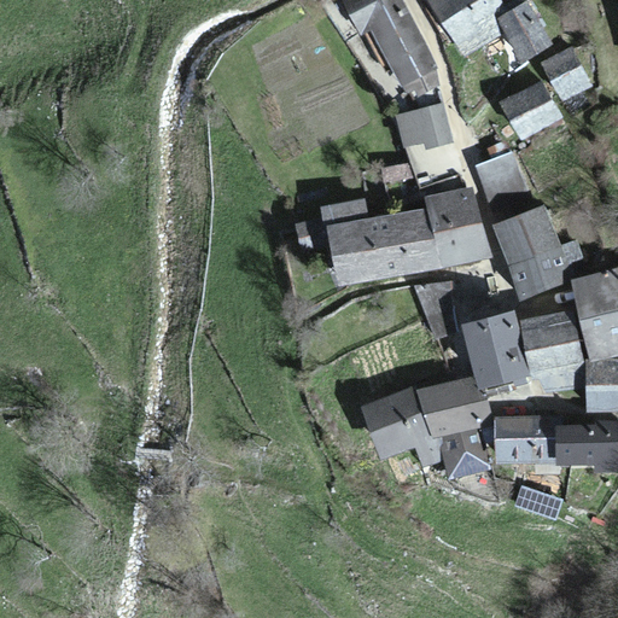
[(441,86),(395,0),(340,0),(362,41),(371,36),(403,98),(414,93),(417,99),(441,86)]
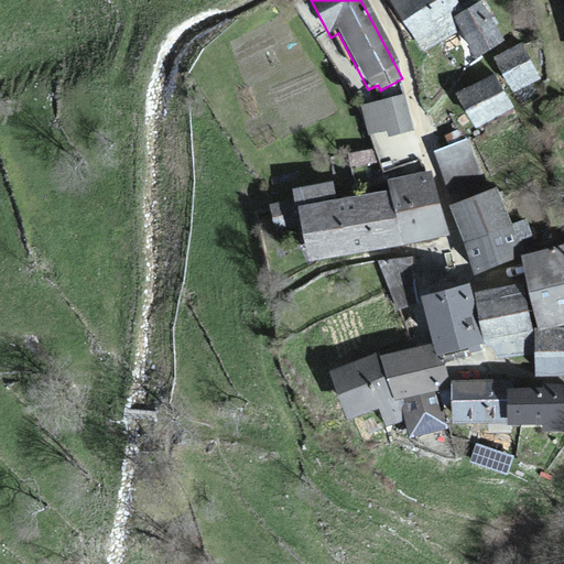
[(474,0),(459,10),(452,0),(386,0),(425,57),(459,34),(478,61),(506,42),(476,0),(474,0)]
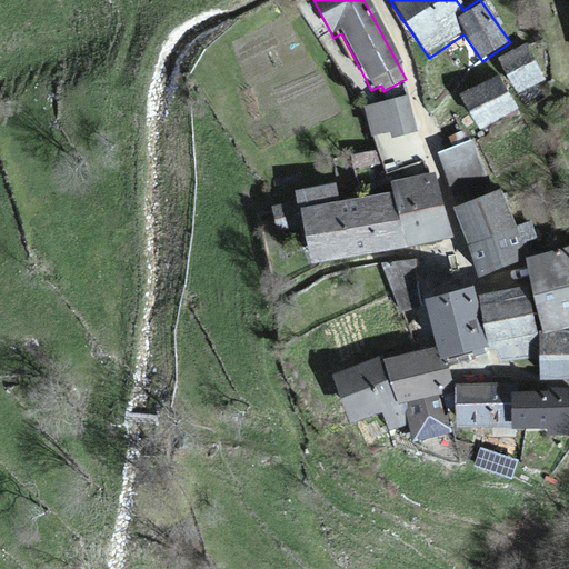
[(547,82),(527,47),(500,61),(519,97),(547,82)]
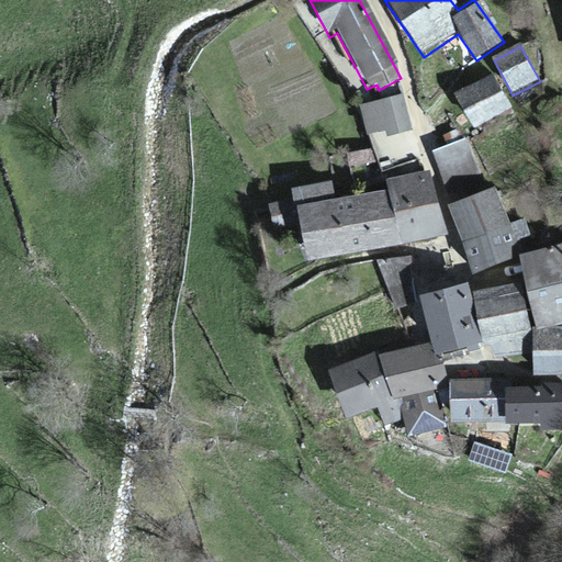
[(509,110),(492,76),(456,96),(473,128),(509,110)]
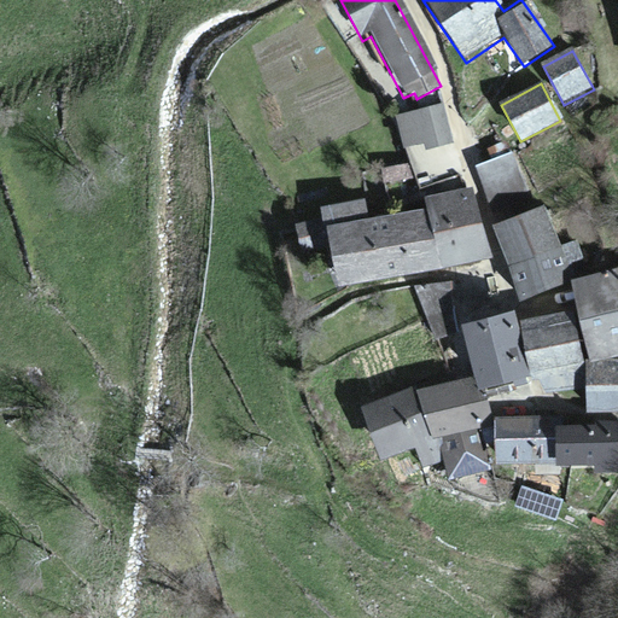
[(453,147),(443,106),(397,117),(404,151),(426,146),(427,153),(453,147)]
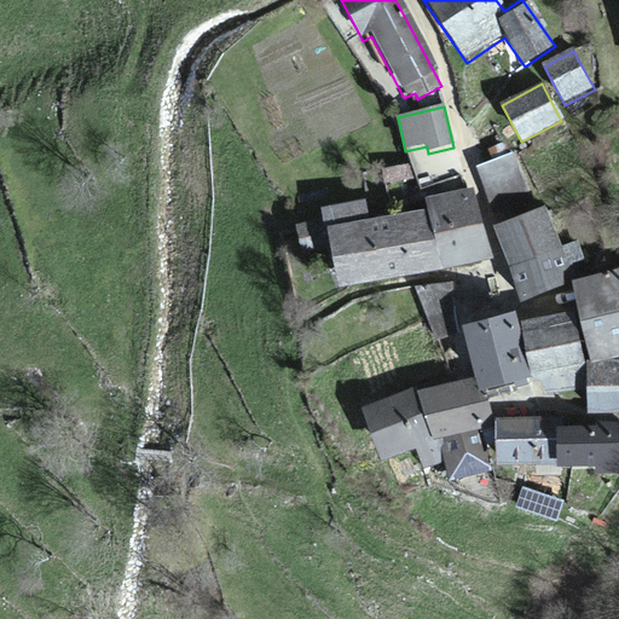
[(497,226),(495,227),(510,270),(561,250),(545,208),(538,212),(516,156),(476,171),(497,226)]
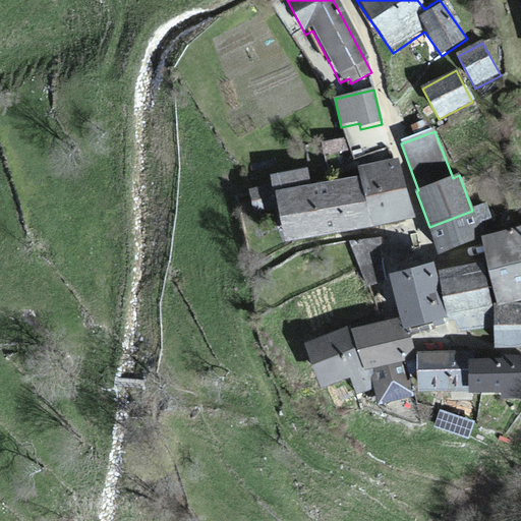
[(308,167),(270,174),(272,183),(248,187),(253,216),(279,212),(284,241),(413,216),(401,157),(358,165),(360,175),(311,184),(308,167)]
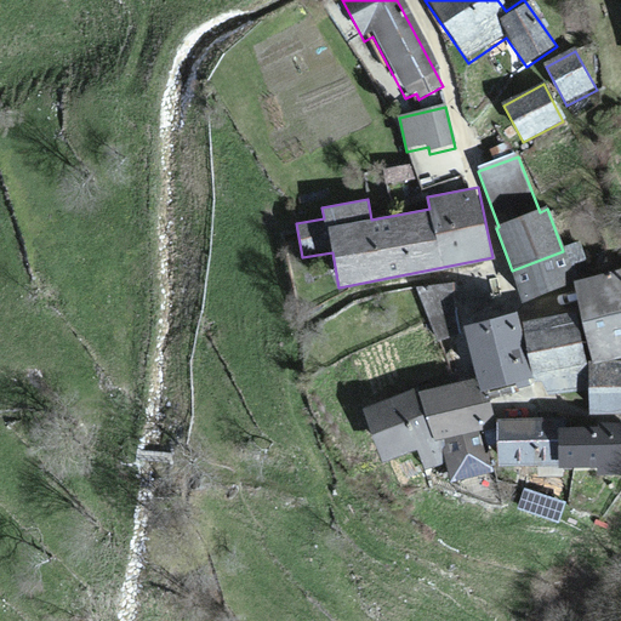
[(575,284),(563,251),(512,271),(525,303),(575,284)]
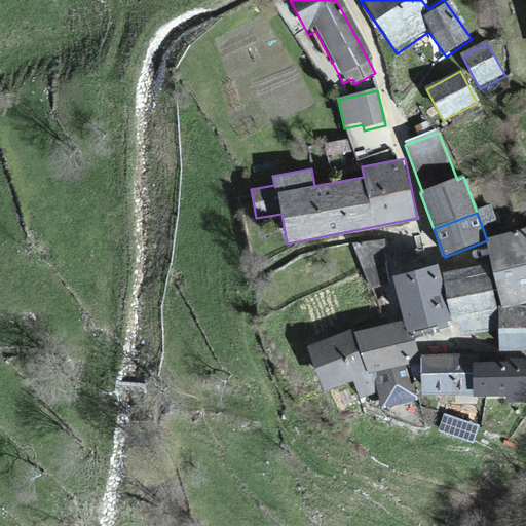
[(525,233),(491,239),(495,269),(498,310),(525,305),(525,233)]
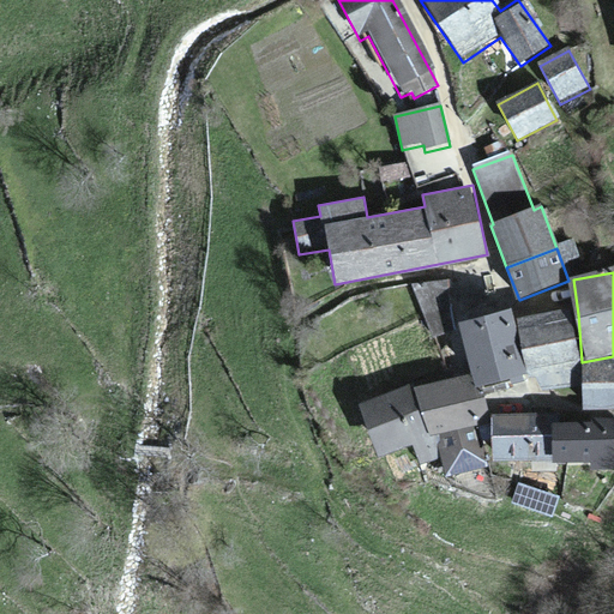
[(474,387),(528,379),(517,319),(516,311),(462,320),(471,377),(474,387)]
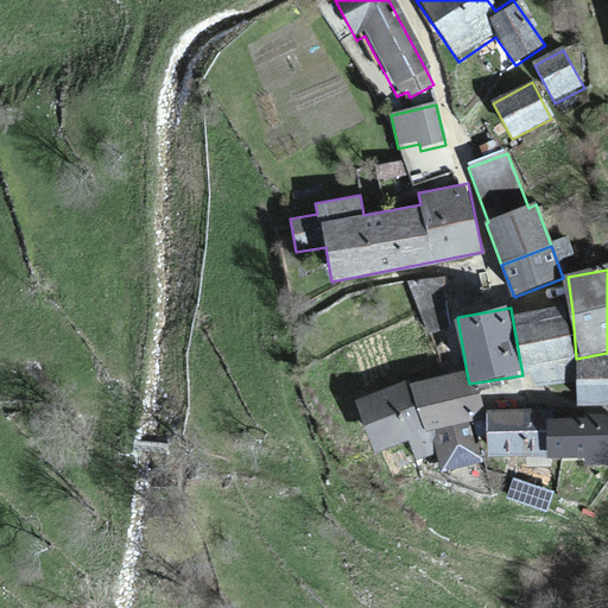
[(564,361),(576,359),(572,311),(512,316),(523,375),(536,373),(538,387),(568,382),(564,361)]
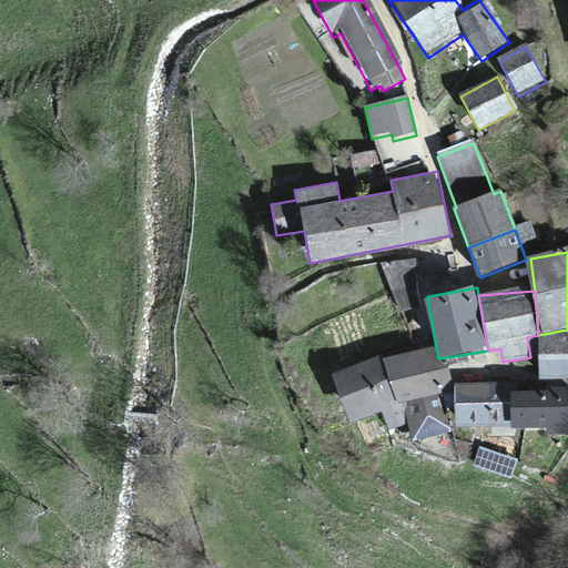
[(567,330),(538,335),(540,382),(563,382),(567,379),(567,330)]
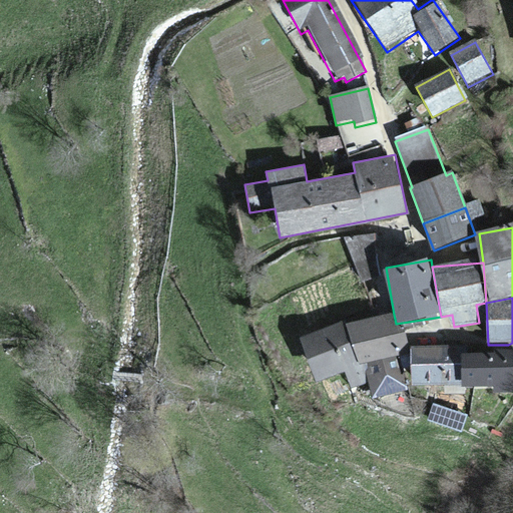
[(405,355),(396,324),(394,315),(347,328),(358,368),(365,367),(405,355)]
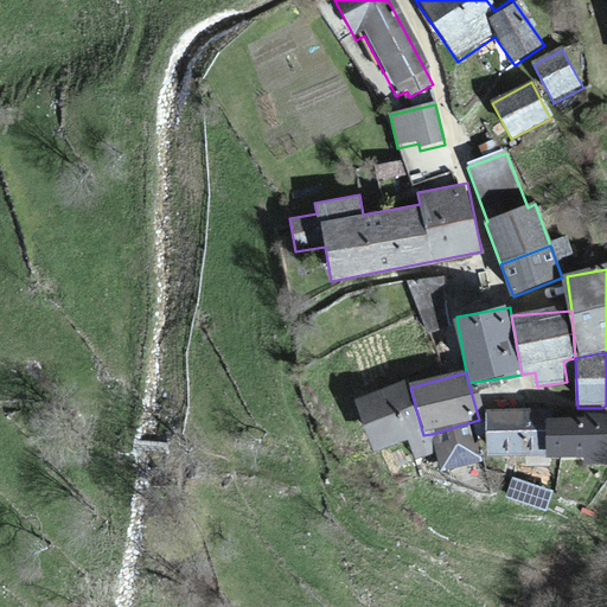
[(432,434),(423,435),(410,388),(409,384),(353,400),(369,454),(408,443),(414,462),(434,455),(432,434)]
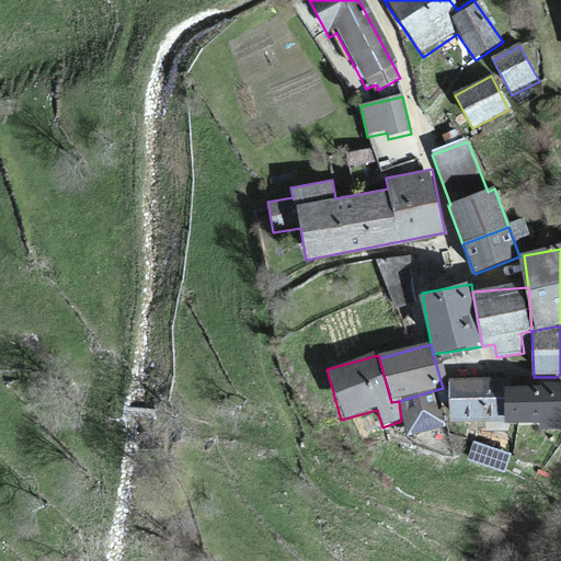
[(485,433),(504,433),(504,424),(503,387),(511,387),(511,377),(448,378),(448,423),(484,423),(485,433)]
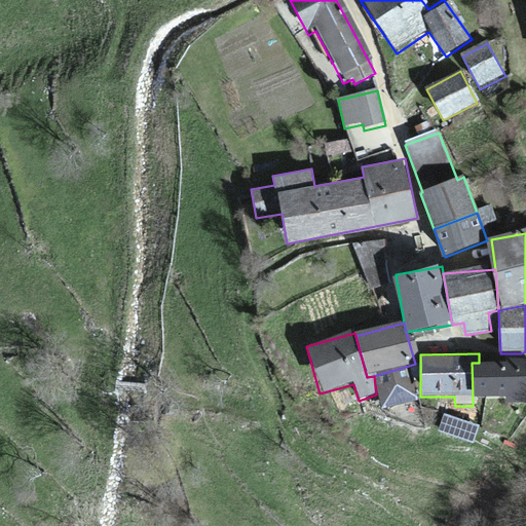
[(479,363),(472,363),(473,398),(504,398),(504,405),(525,405),(525,361),(521,362),(521,353),(500,353),(479,353),(479,363)]
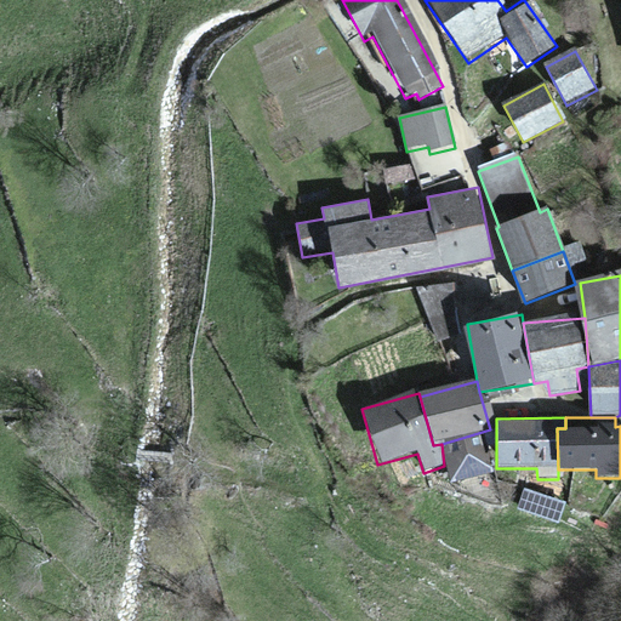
[(490,429),(442,444),(444,466),(448,486),(493,480),(490,429)]
